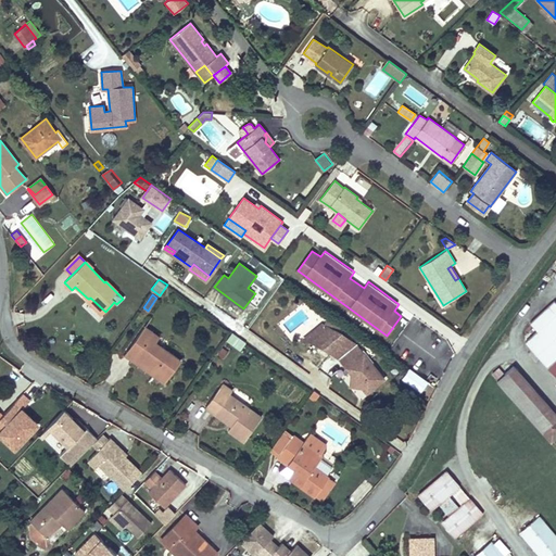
[(105,312),(90,298),(89,299),(88,299),(87,300),(102,315),(105,312)]
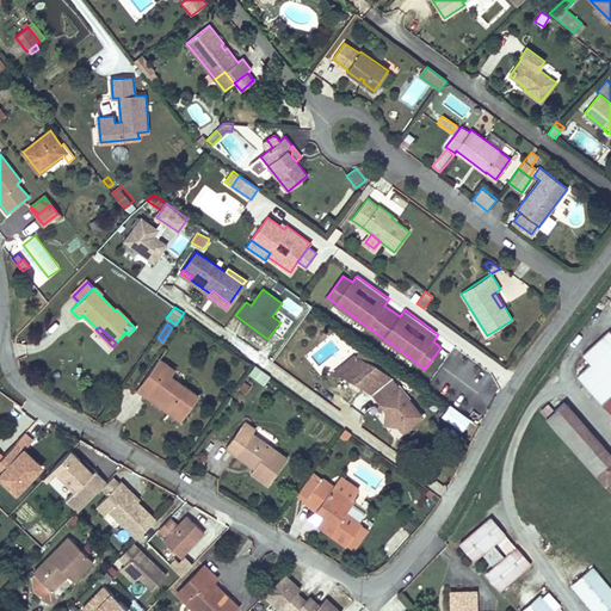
[(591,364),(578,376),(610,412),(610,332),(610,331),(582,355),(591,364)]
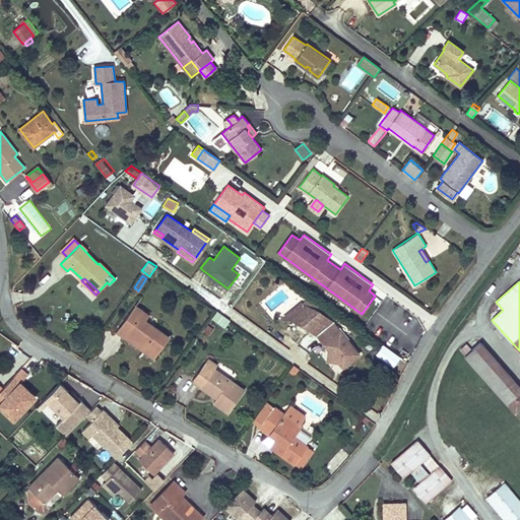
[(301,303),(284,316),(289,319),(307,306),(318,313),(320,310),(305,300),(303,304),(302,305),(301,303)]
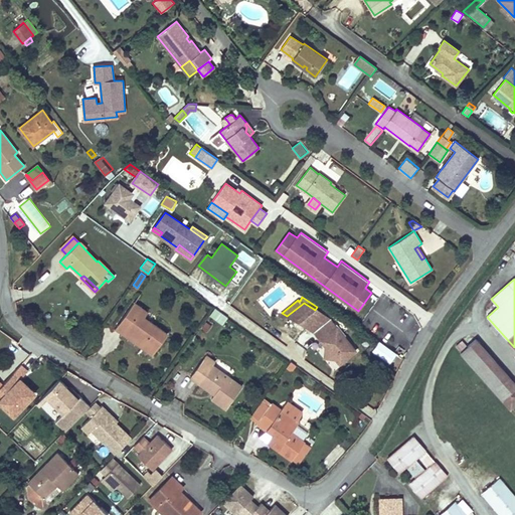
[(116,327),(142,346),(144,343),(125,329),(137,311),(144,316),(147,313),(134,303),(116,327)]
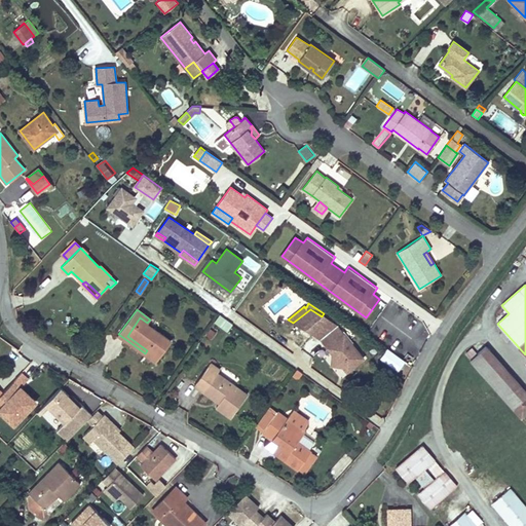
[(310,309),(293,323),(305,328),(320,339),(332,353),(331,358),(338,366),(340,364),(346,372),(364,358),(337,326),(322,316),(310,309)]
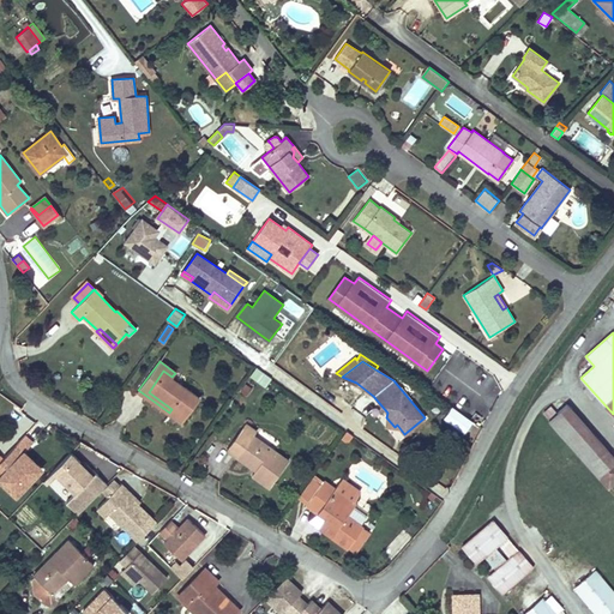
[(257,368),(251,377),(265,386),(271,378),(257,368)]
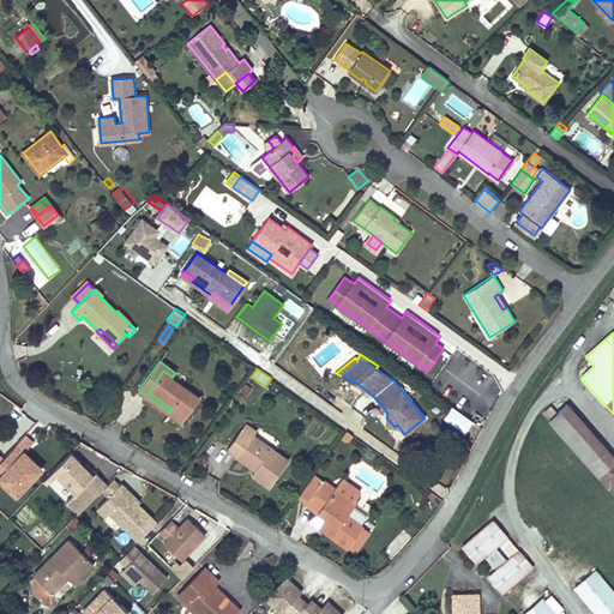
[(200,397),(172,377),(163,371),(149,392),(172,409),(169,413),(182,422),(200,397)]
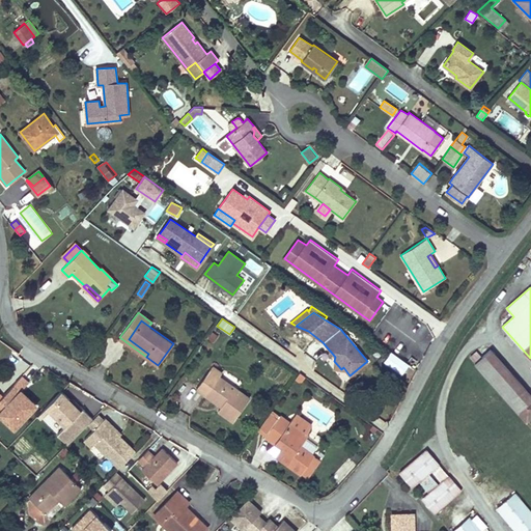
[(214,342),(218,336),(213,332),(207,338),(214,342)]
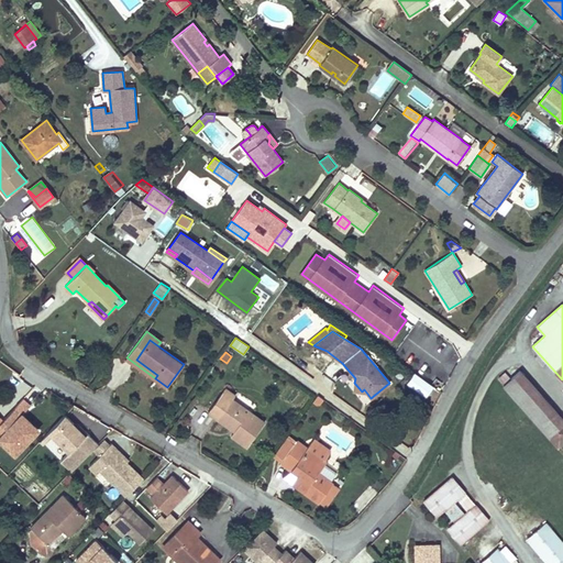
[(505,385),(504,385),(526,410),(542,396),(520,371),(511,378),(506,372),(499,378),(505,385)]
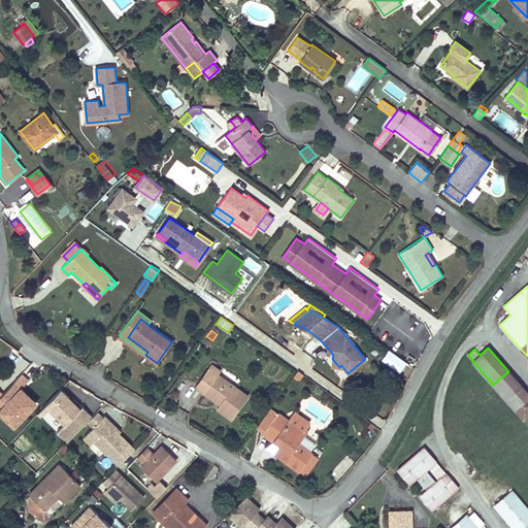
[(388,349),(382,359),(400,370),(407,361),(388,349)]
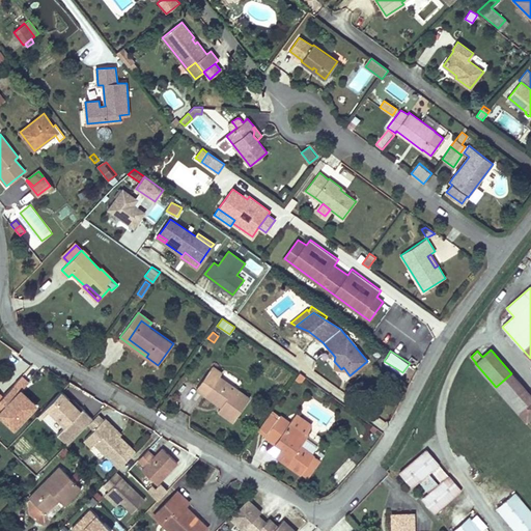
[(196,388),(205,395),(208,392),(220,400),(223,397),(226,399),(221,407),(218,411),(233,421),(250,398),(219,376),(221,372),(213,366),(196,388)]
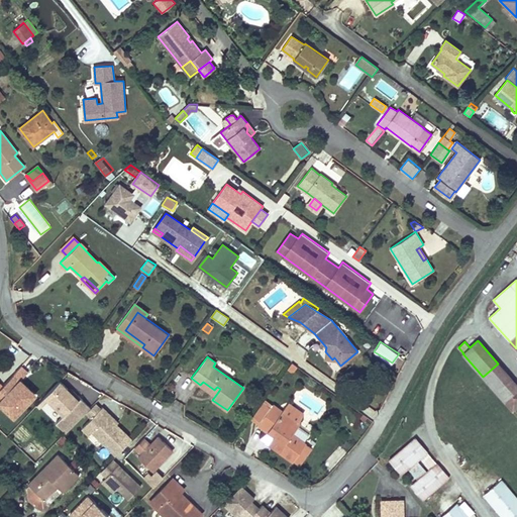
[(498,364),(483,377),(496,392),(511,378),(498,364)]
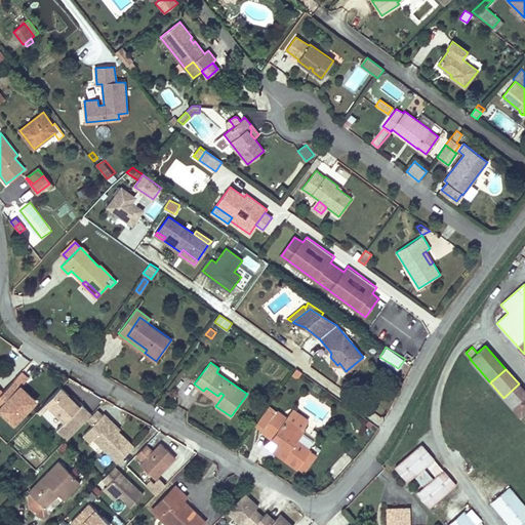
[(524,391),(519,384),(503,398),(520,417),(524,412),(524,391)]
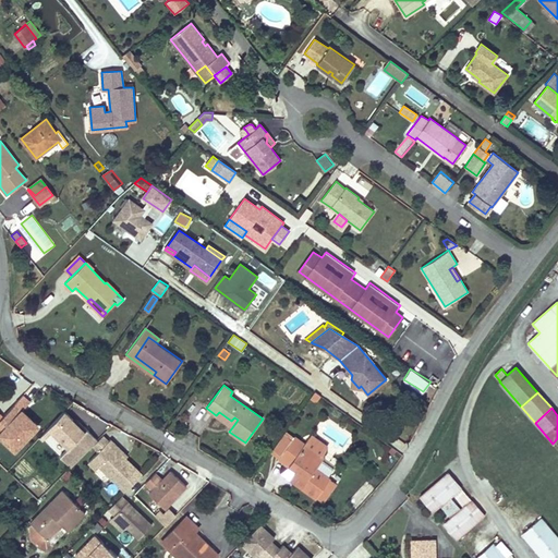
[(0,431),(0,436),(15,451),(39,427),(21,410),(0,431)]
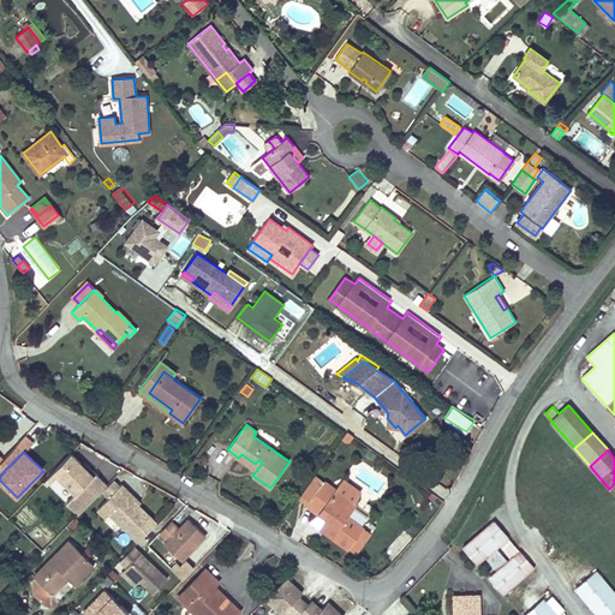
[(255,464),(242,454),(238,458),(256,471),(262,463),(258,460),(255,464)]
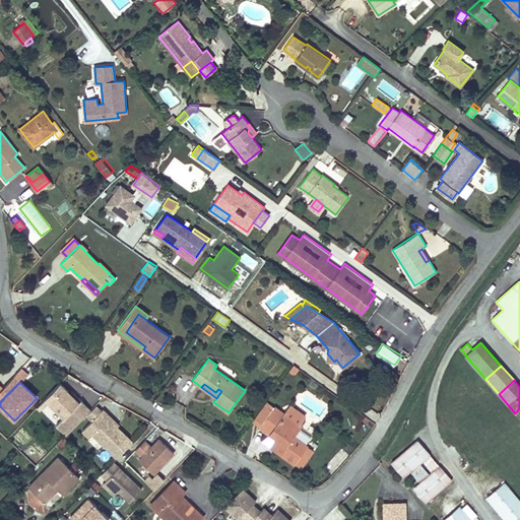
[(46,401),(63,418),(78,402),(61,386),(46,401)]
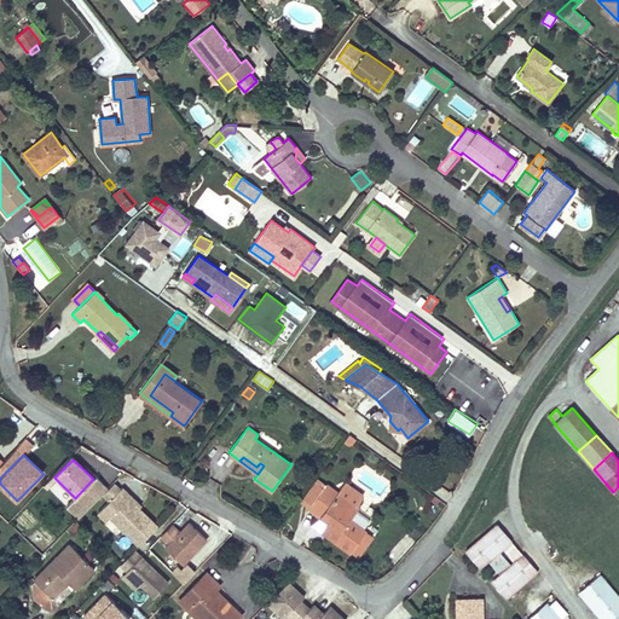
[(316,481),(302,499),(311,505),(323,487),(316,481)]
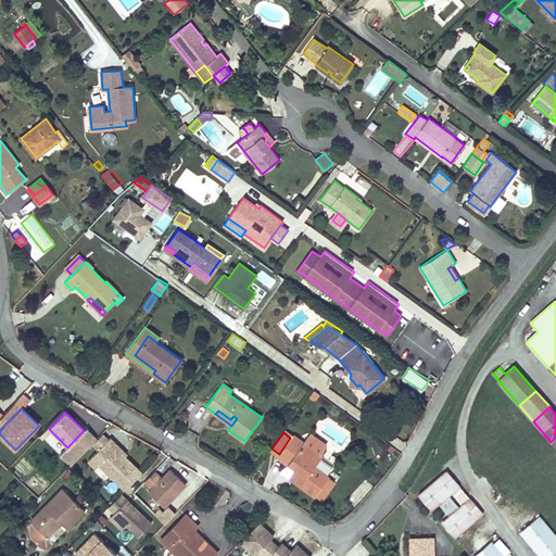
[(290,438),(279,454),(277,456),(288,464),(288,463),(295,468),(289,477),(315,495),(324,483),(330,488),(335,481),(314,466),(321,456),(320,455),(325,447),(325,445),(324,443),(312,434),(311,436),(308,436),(306,437),(303,442),(292,436),(290,438)]
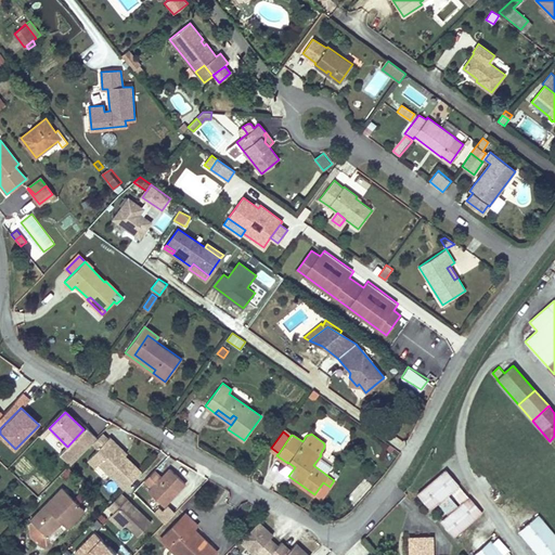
[(111,437),(88,460),(94,467),(98,464),(124,489),(141,470),(126,456),(128,454),(111,437)]
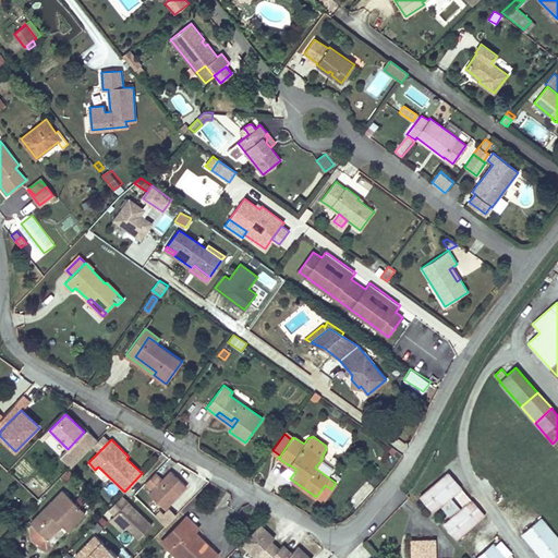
[(157,474),(147,484),(154,489),(148,495),(166,511),(187,487),(170,471),(162,480),(157,474)]
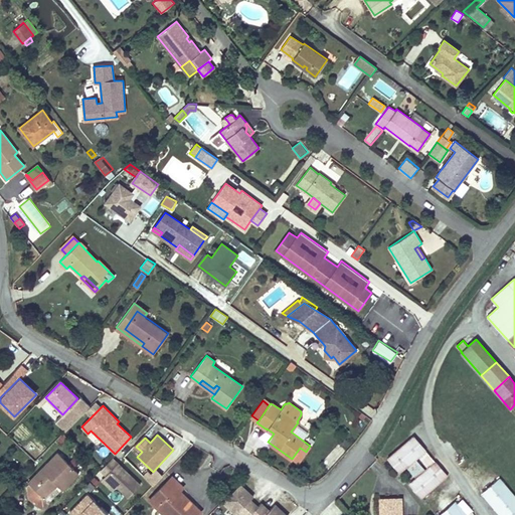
[(413,436),(388,458),(399,472),(418,456),(428,467),(409,483),(421,497),(447,476),(413,436)]
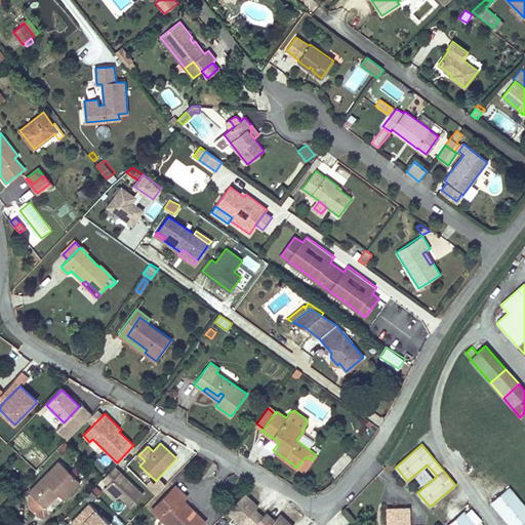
[(297,468),(304,472),(312,460),(306,456),(297,468)]
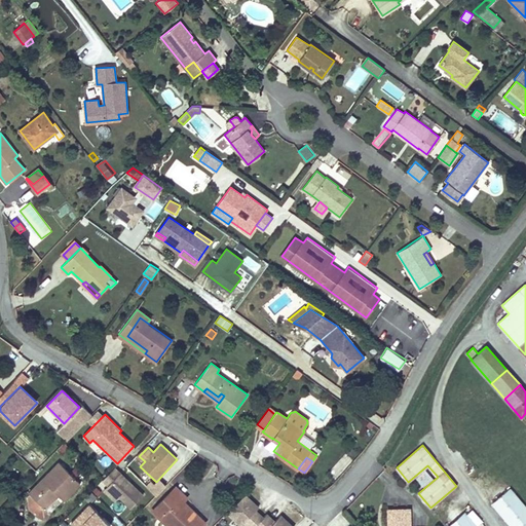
[(37,500),(29,508),(37,515),(44,520),(80,483),(60,462),(29,493),(30,494),(37,500)]
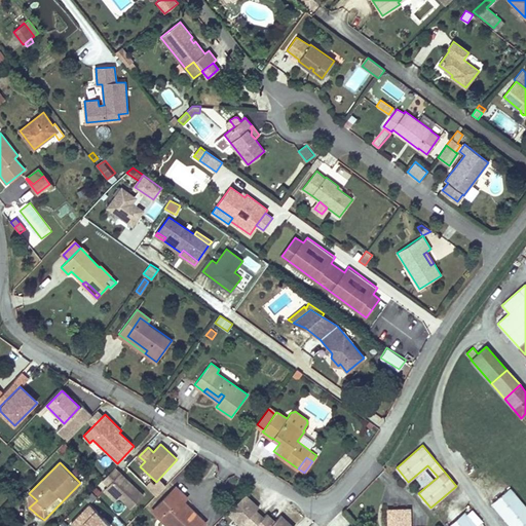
[(143,494),(114,467),(102,480),(130,508),(143,494)]
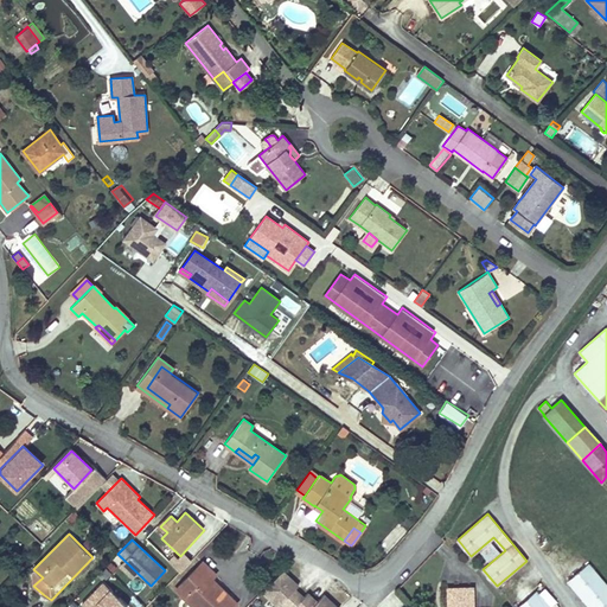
[(176,588),(185,598),(189,593),(203,606),(232,606),(237,604),(211,577),(216,574),(203,561),(176,588)]
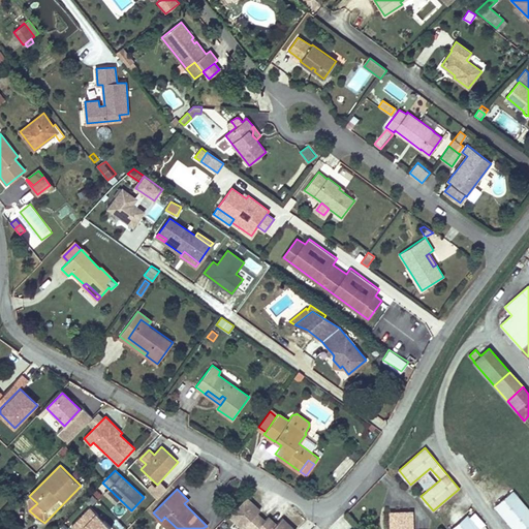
[(528,528),(528,510),(512,492),(495,506),(515,528),(528,528)]
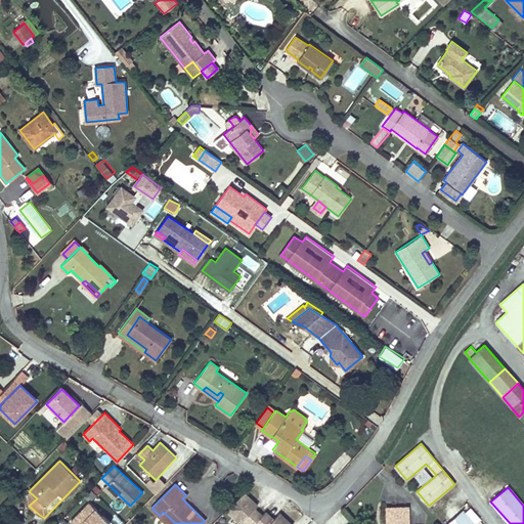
[(245,491),(227,510),(241,523),(243,520),(247,523),(254,523),(255,523),(291,523),(279,513),(273,519),(265,512),(262,515),(255,508),(258,505),(245,491)]
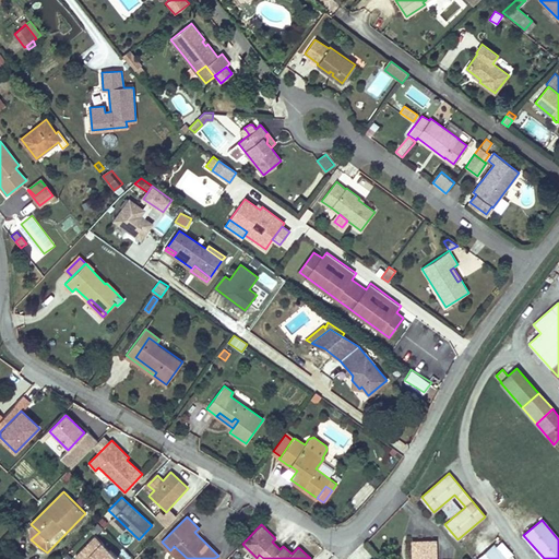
[(117,558),(95,537),(75,557),(78,558),(117,558)]
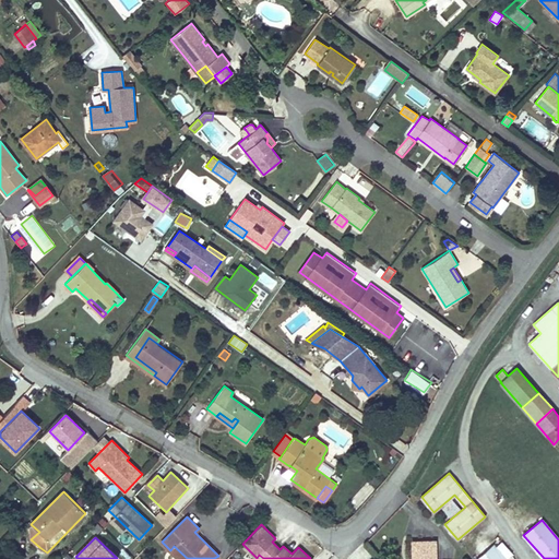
[(436,558),(436,540),(413,542),(413,558),(436,558)]
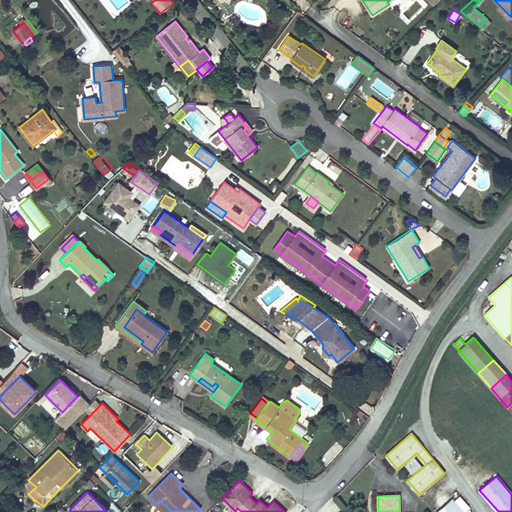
[(332,498),(316,511),(339,511),(342,509),(333,499),(332,498)]
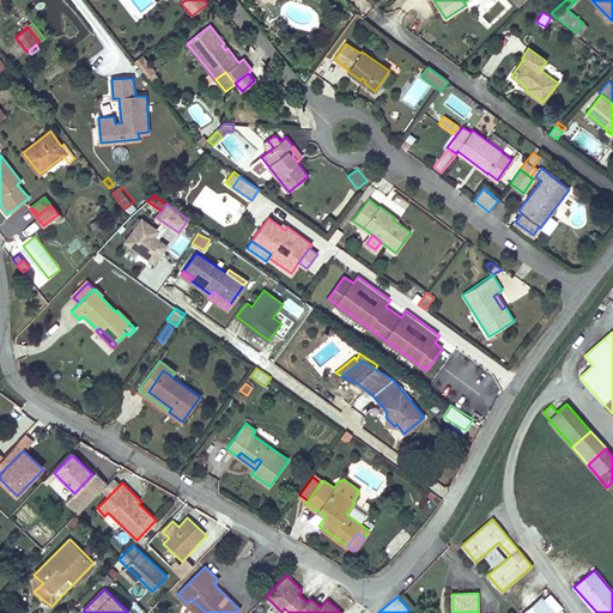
[(556,612),(541,596),(522,612),(556,612)]
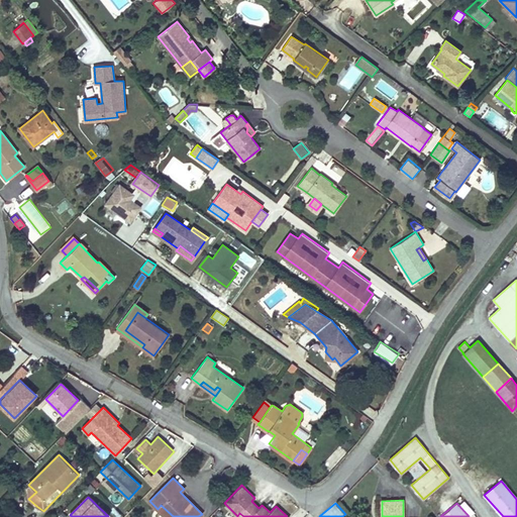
[(173,516),(161,505),(158,509),(166,516),(173,516)]
